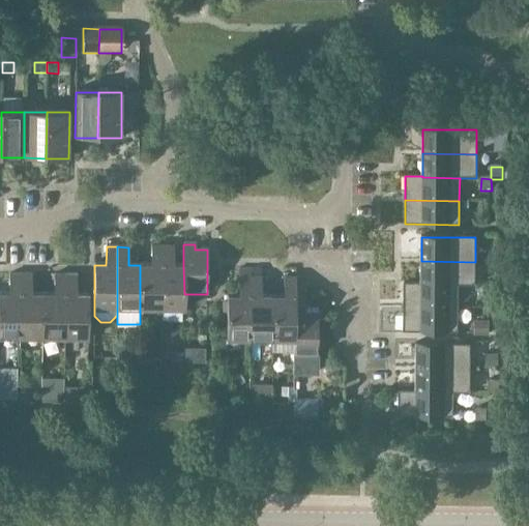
[(162,311),(163,247),(151,247),(151,265),(140,265),(140,311),(162,311)]
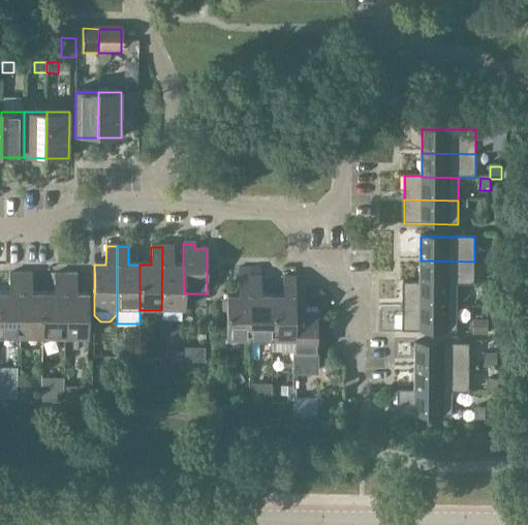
[(184,294),(183,266),(173,266),(173,247),(162,247),(161,310),(184,310),(184,294)]
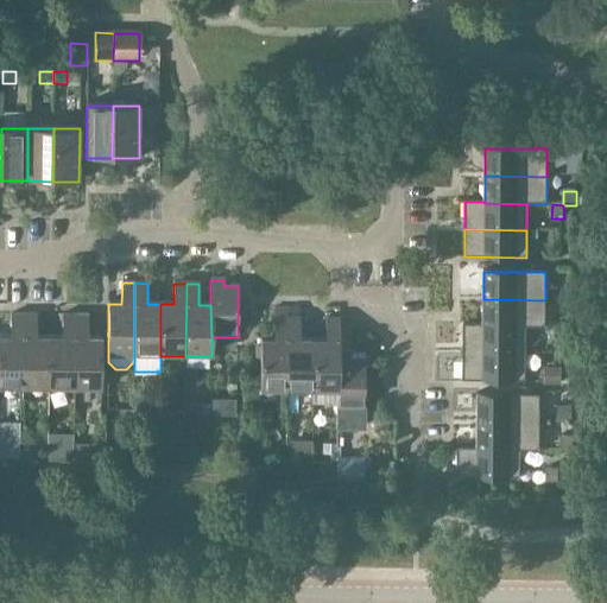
[(545,328),(545,300),(484,299),(484,325),(484,327),(526,328),(545,328)]
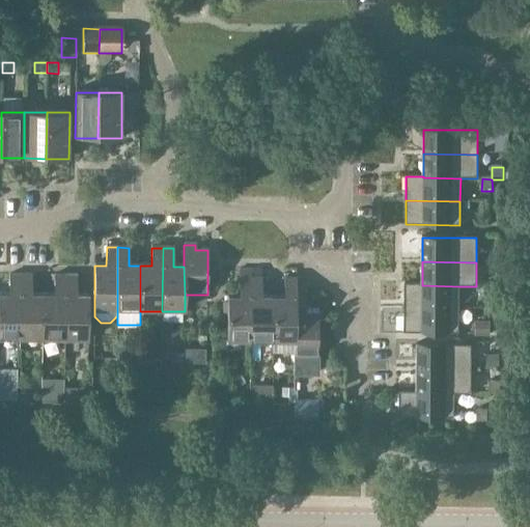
[(227,342),(250,342),(251,272),(240,272),(239,297),(227,297),(227,342)]
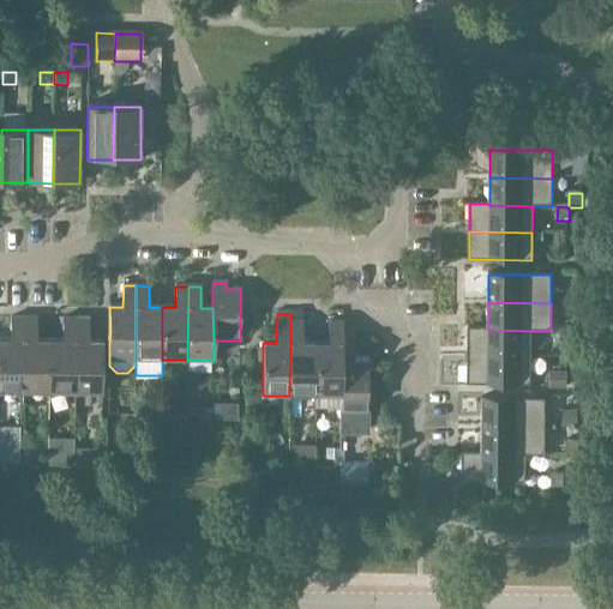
[(302,323),(290,323),(290,314),(289,396),(316,396),(316,344),(302,343),(302,323)]
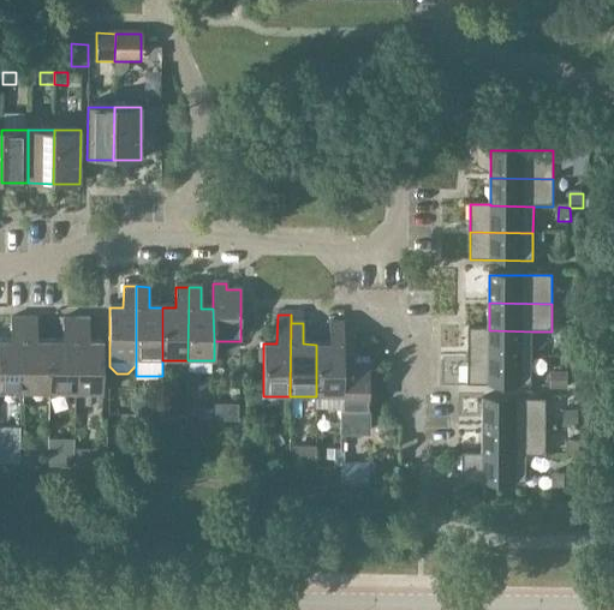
[(588,318),(580,318),(574,318),(574,332),(588,332),(588,318)]
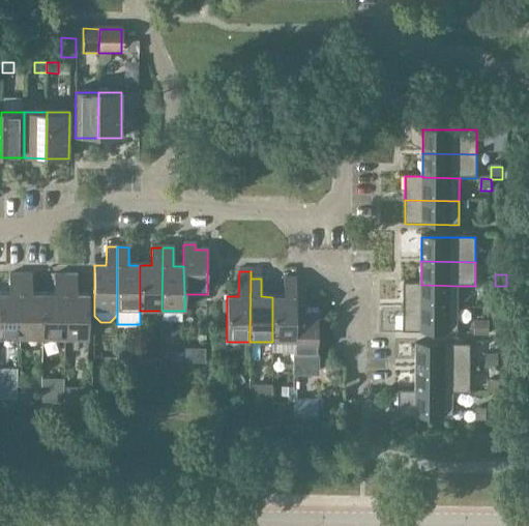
[(0,340),(20,340),(21,276),(9,276),(9,294),(0,294),(0,340)]
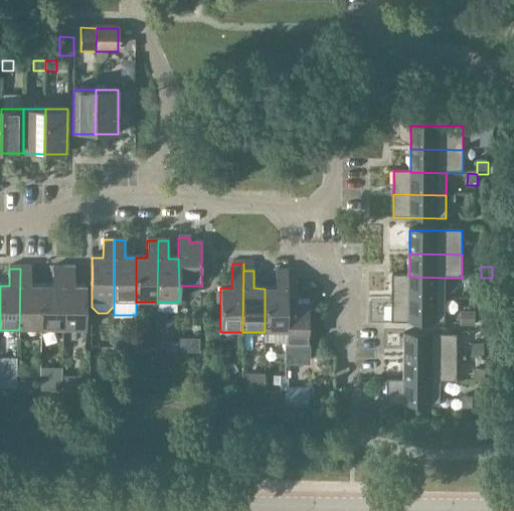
[(31,286),(31,270),(31,269),(20,269),(19,330),(41,331),(41,287),(31,286)]
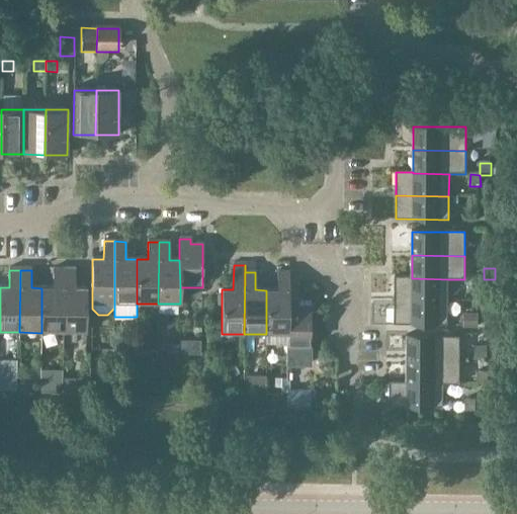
[(63,333),(64,270),(53,270),(53,288),(41,288),(41,333),(63,333)]
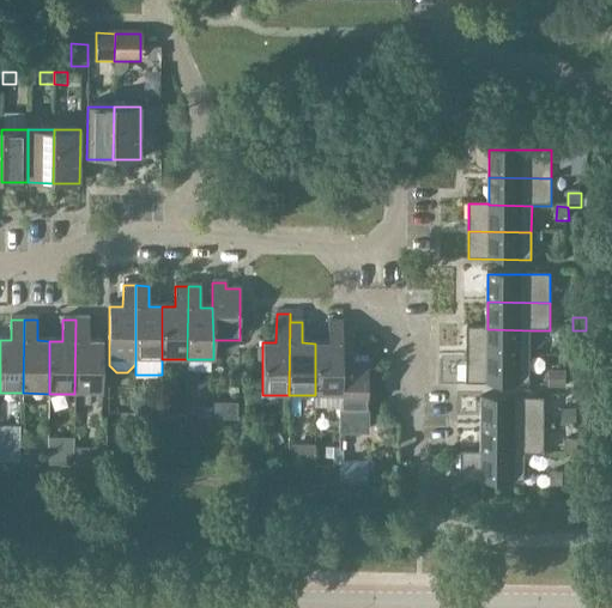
[(88,341),(89,321),(89,320),(76,320),(74,394),(102,394),(102,341),(88,341)]
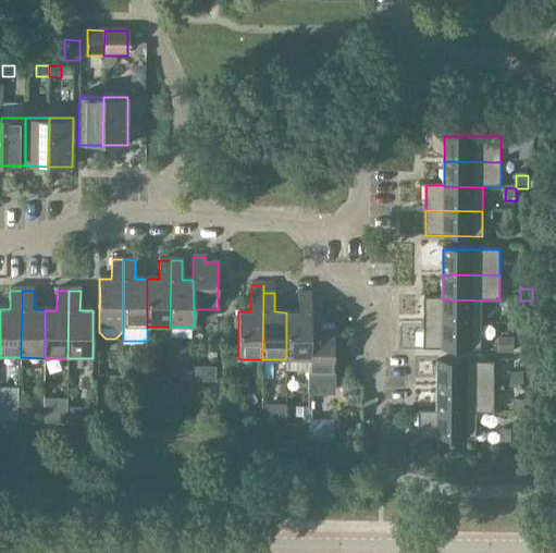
[(310,293),(299,293),(299,312),(286,312),(286,359),(309,359),(310,324),(310,293)]
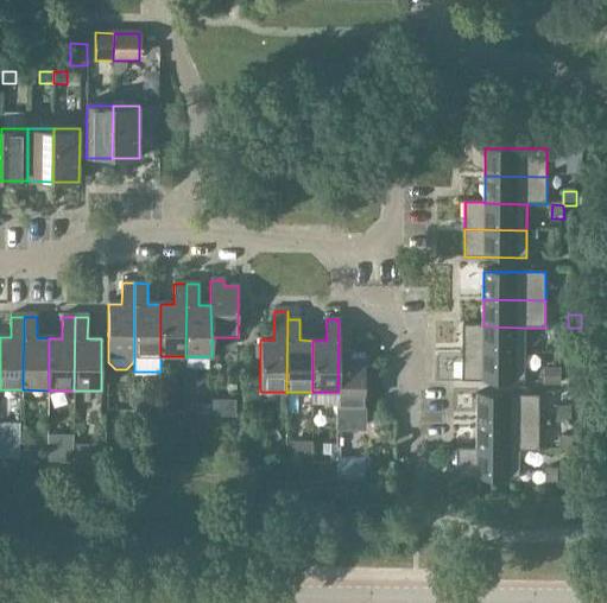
[(484,327),(484,325),(463,325),(463,354),(525,354),(526,328),(484,327)]
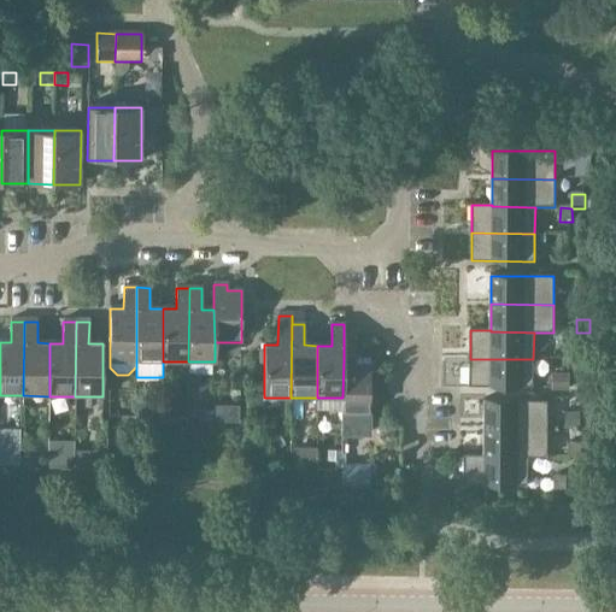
[(564,346),(576,346),(576,333),(564,333),(564,346)]
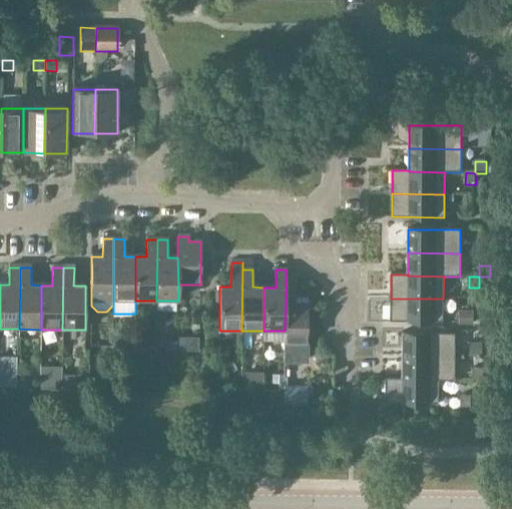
[(285,331),(284,347),(307,347),(308,304),(295,304),(295,299),(286,299),(285,331)]
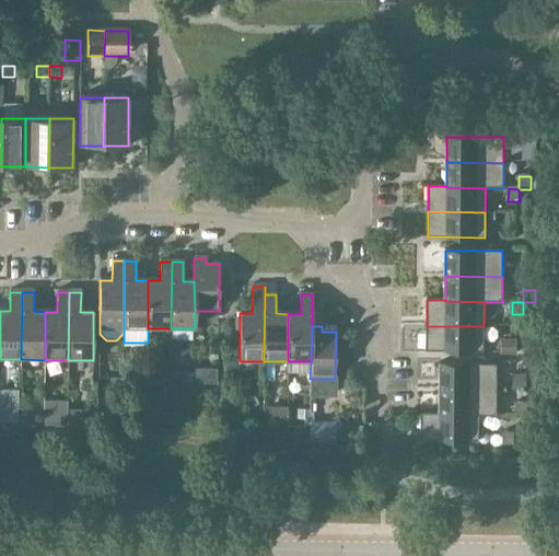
[(484,352),(484,326),(427,326),(427,351),(484,352)]
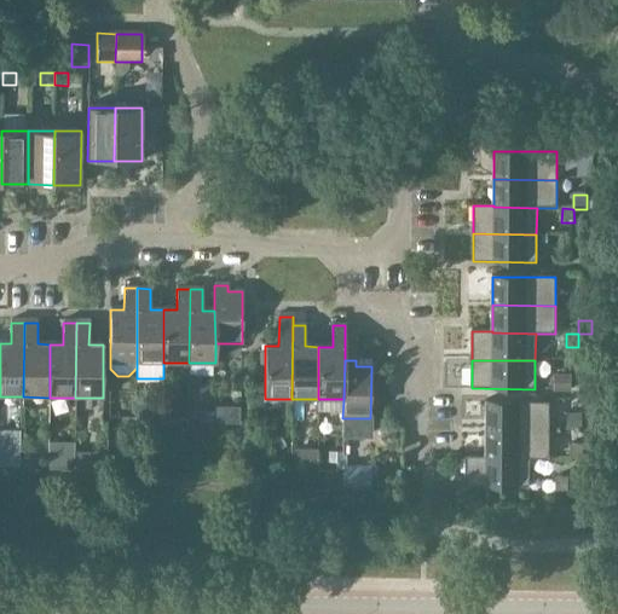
[(486,432),(549,433),(550,404),(486,403),(486,432)]
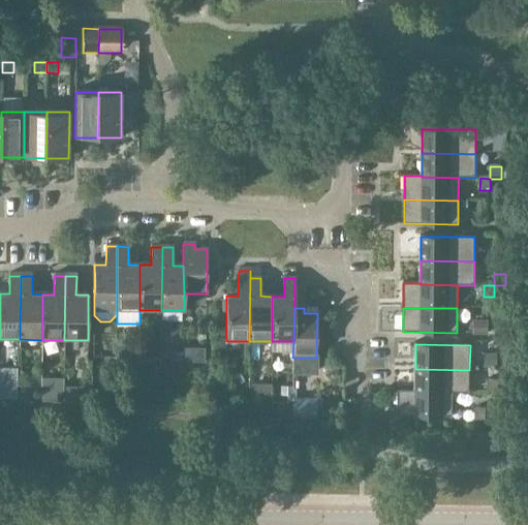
[(469,394),(469,370),(415,369),(414,392),(415,393),(453,393),(469,394)]
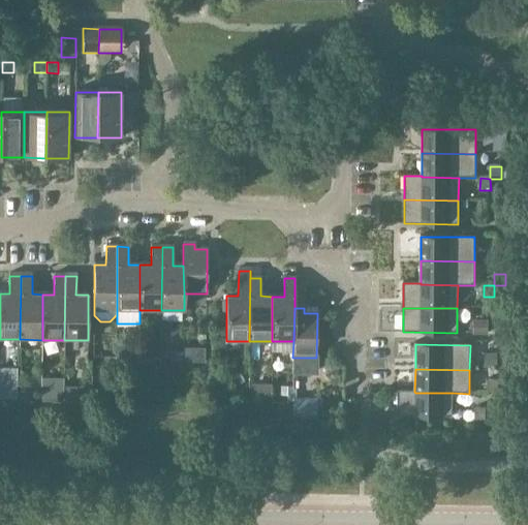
[(488,382),(488,394),(498,394),(498,382),(488,382)]
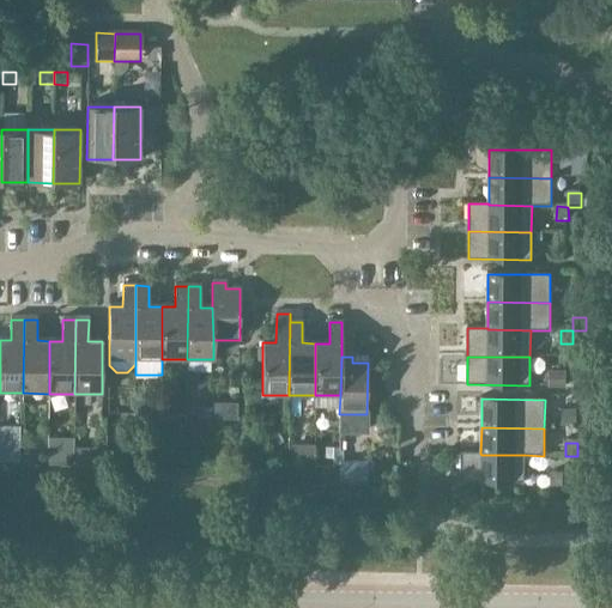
[(482,455),(480,454),(462,453),(461,482),(525,482),(525,455),(482,455)]
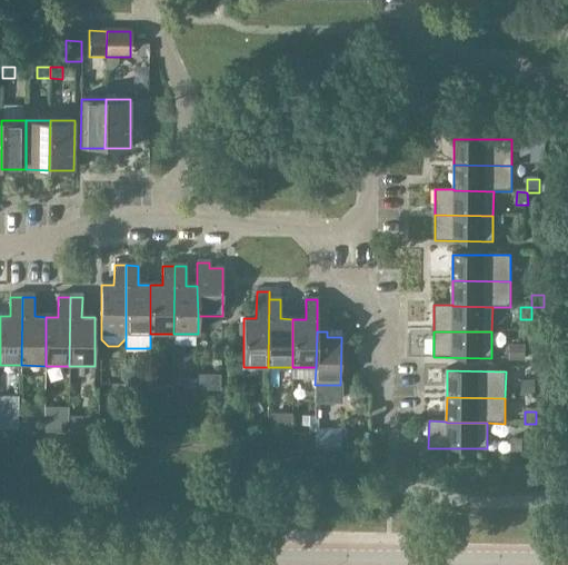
[(511,440),(511,453),(522,453),(522,440),(511,440)]
